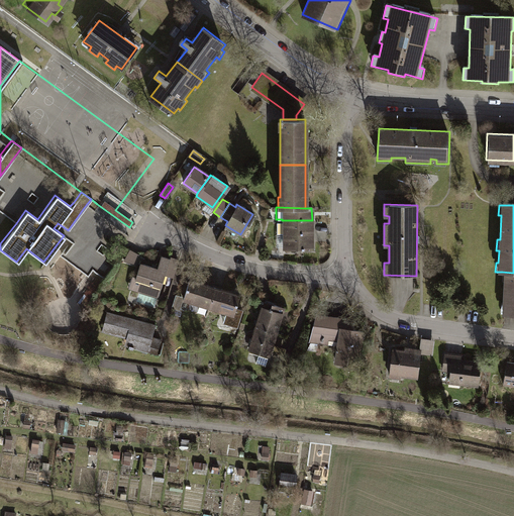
[(312,247),(312,220),(282,220),(282,222),(276,222),(276,232),(282,232),(283,246),(301,246),(301,247),(312,247)]
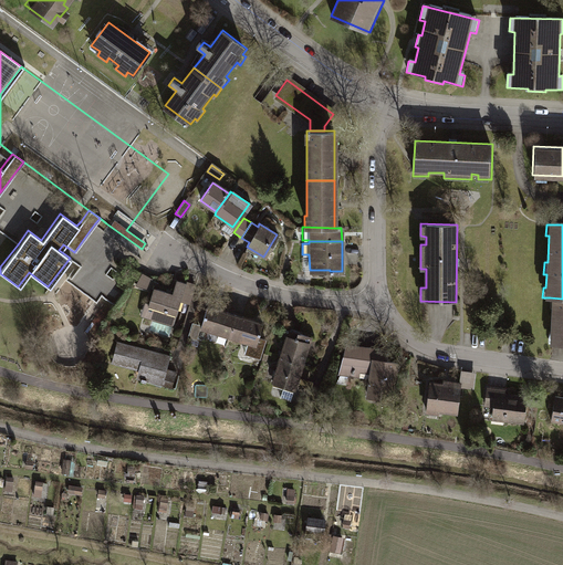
[(149,279),(141,273),(134,285),(145,289),(149,279)]
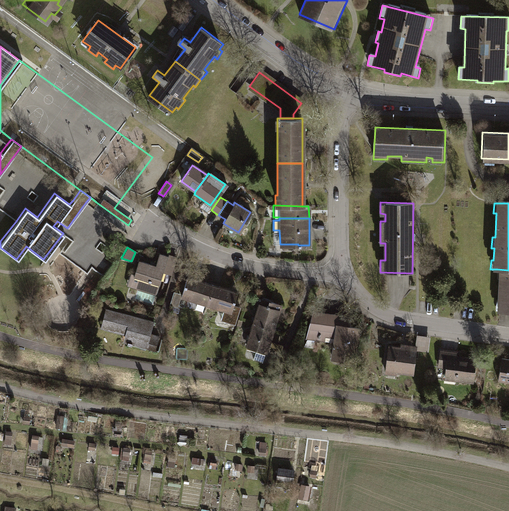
[(133,275),(129,274),(125,284),(154,293),(161,271),(169,274),(174,259),(159,254),(155,266),(138,260),(133,275)]
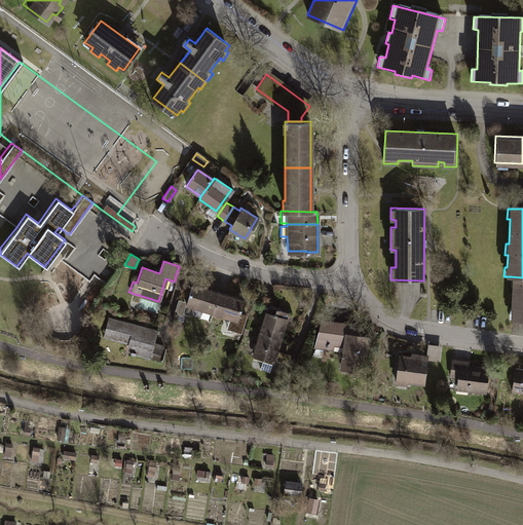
[(509,309),(508,320),(522,320),(522,277),(511,276),(510,288),(513,288),(511,309),(509,309)]
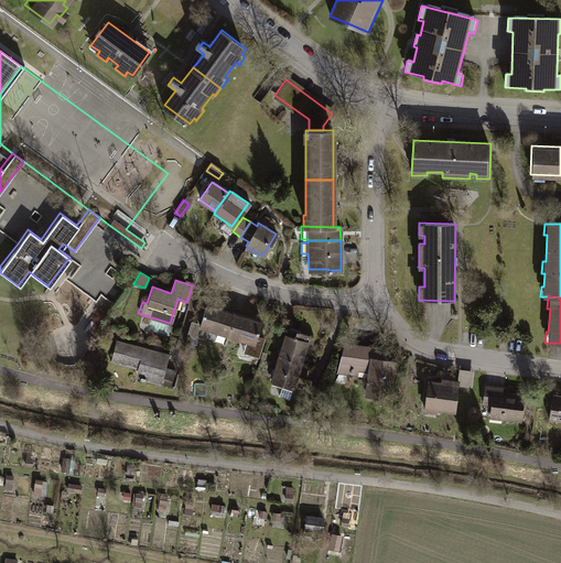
[(201,327),(229,336),(237,314),(207,305),(201,327)]
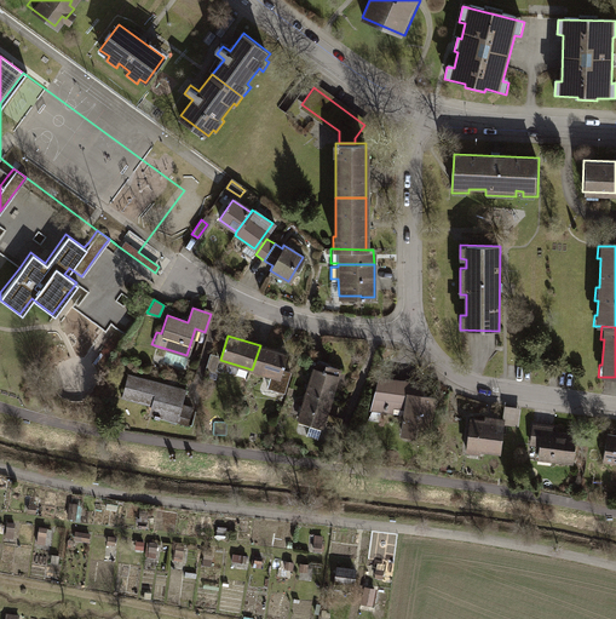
[(291,355),(260,345),(252,370),(271,376),(268,389),(285,395),(291,374),(285,372),(291,355)]
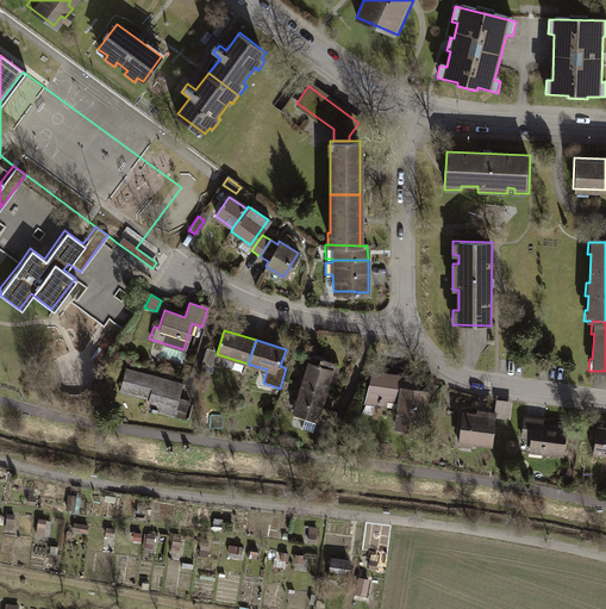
[(212,350),(206,348),(201,364),(207,366),(212,350)]
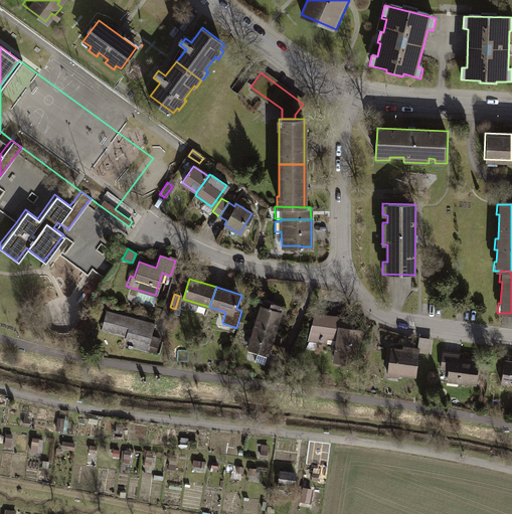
[(253,327),(273,333),(281,308),(262,302),(253,327)]
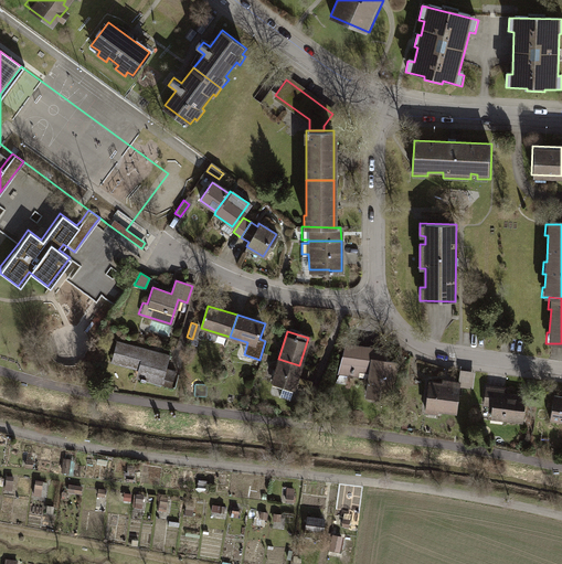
[(109,362),(137,370),(136,374),(169,383),(173,369),(163,366),(167,353),(116,339),(109,362)]
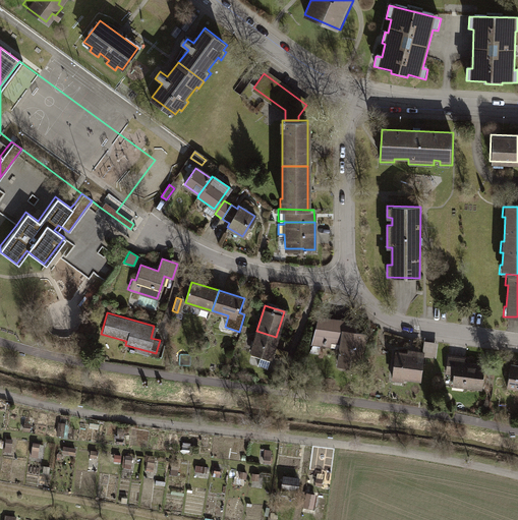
[(358,334),(359,324),(321,319),(313,347),(330,350),(332,345),(341,346),(339,367),(365,369),(367,334),(358,334)]
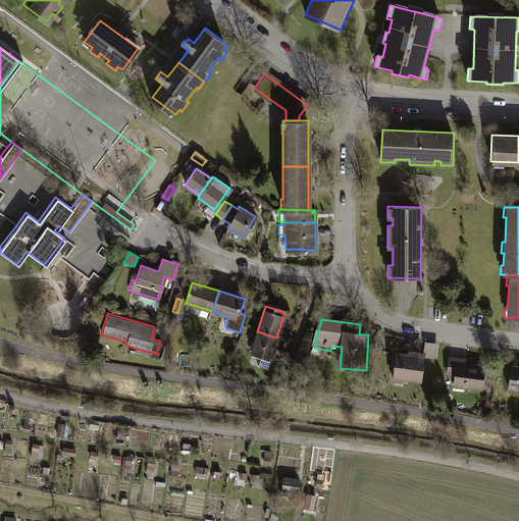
[(257,366),(280,373),(284,357),(271,353),(276,337),(257,331),(250,353),(260,356),(257,366)]
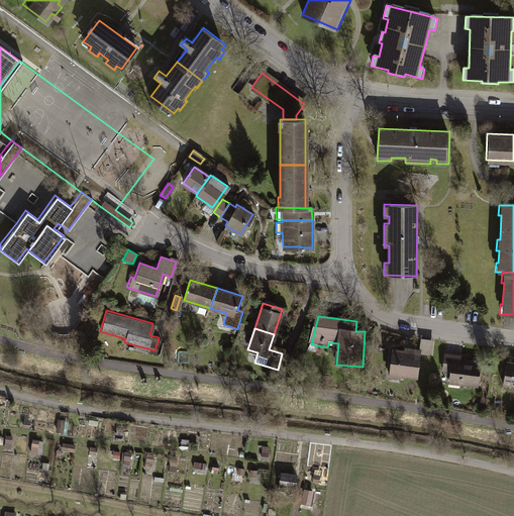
[(405,351),(393,349),(389,381),(402,383),(403,378),(419,380),(422,356),(432,357),(434,341),(420,340),(419,349),(405,347),(405,351)]
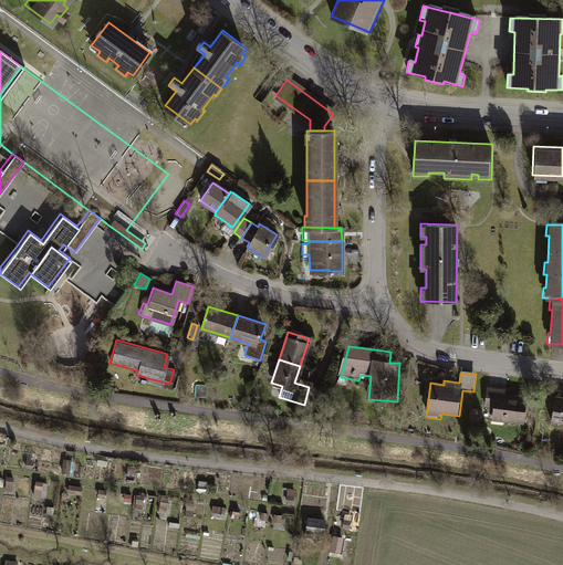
[(529,395),(487,388),(485,408),(493,409),(492,420),(524,425),(529,395)]
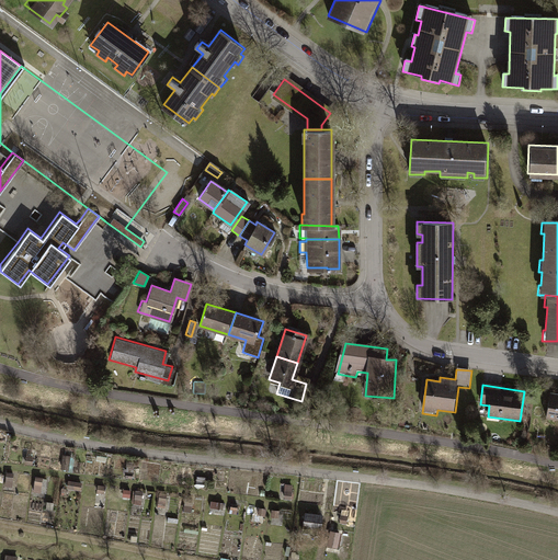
[(557,396),(549,396),(545,421),(557,423),(557,396)]
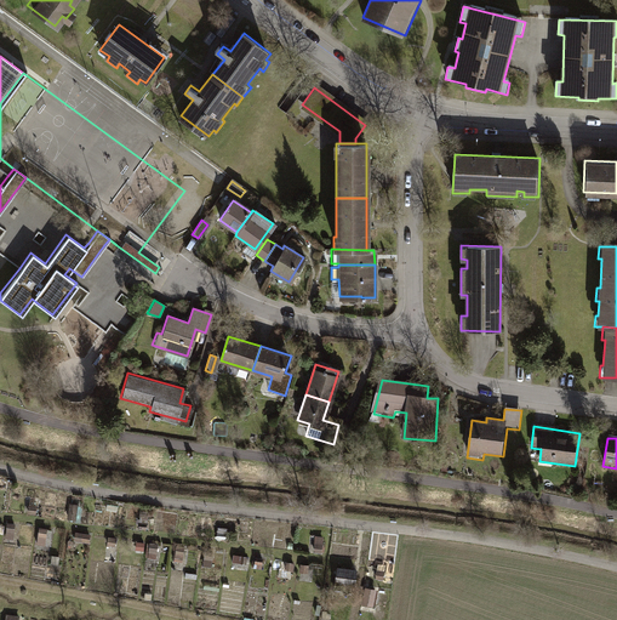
[(38,500),(27,498),(24,515),(35,516),(38,500)]
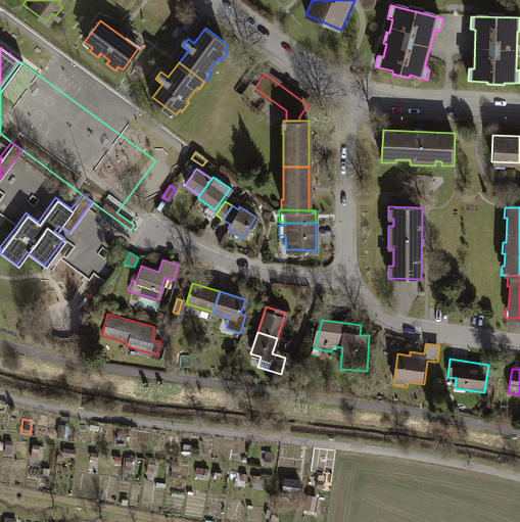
[(66,425),(58,423),(56,435),(64,437),(66,425)]
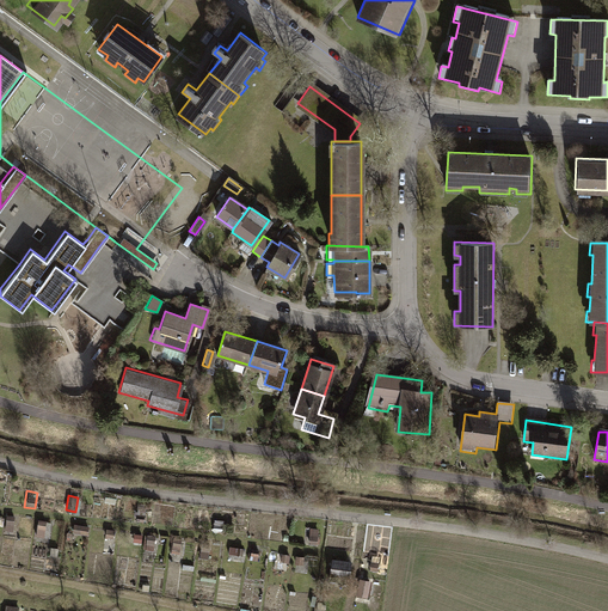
[(16,519),(6,518),(4,532),(13,533),(16,519)]
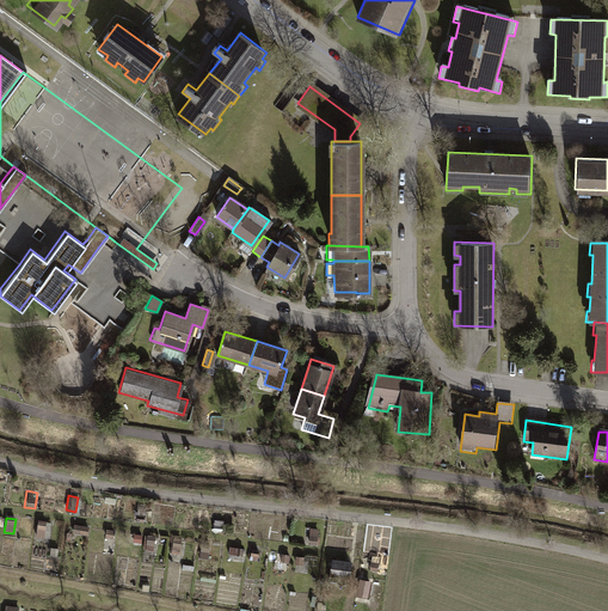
[(221,520),(214,519),(212,532),(220,533),(221,520)]
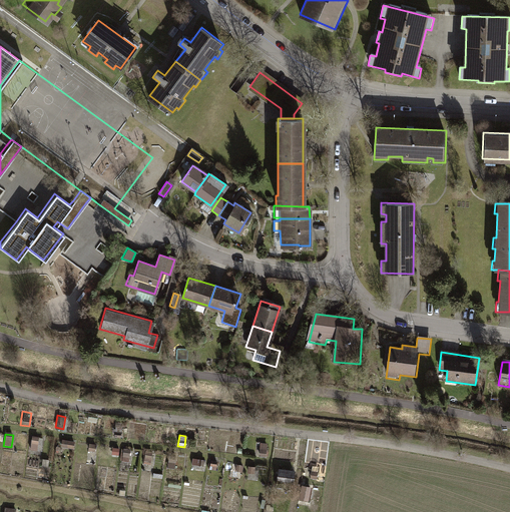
[(39,439),(31,438),(29,451),(37,452),(39,439)]
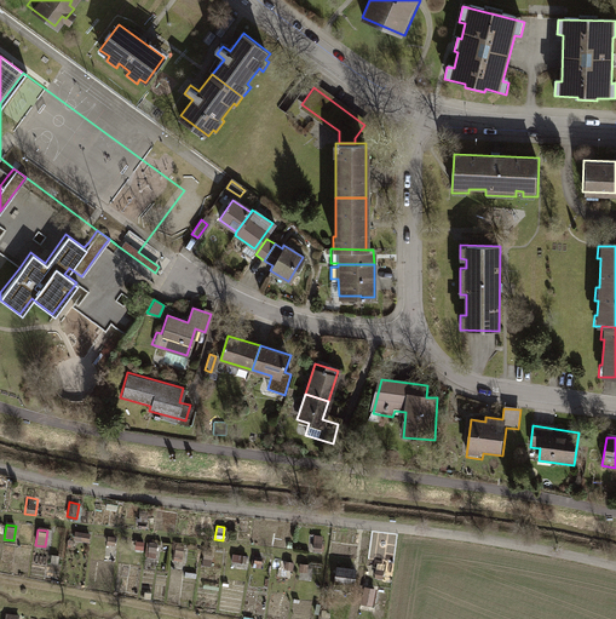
[(90,534),(74,534),(74,545),(90,545),(90,534)]
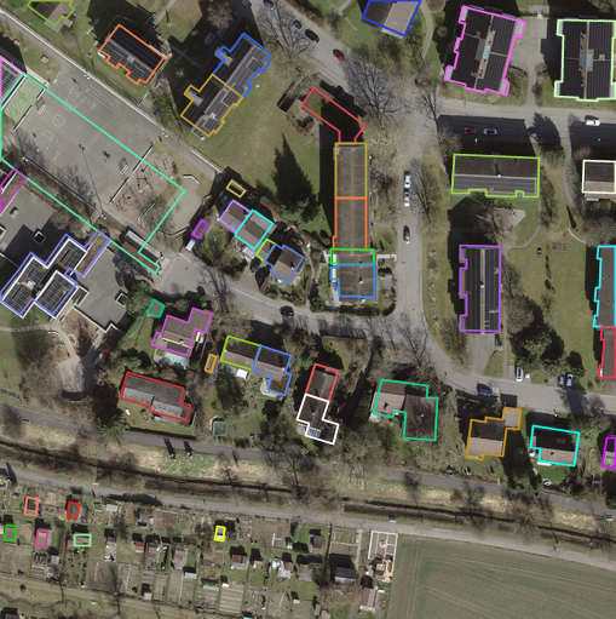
[(323,538),(315,538),(314,552),(322,554),(323,538)]
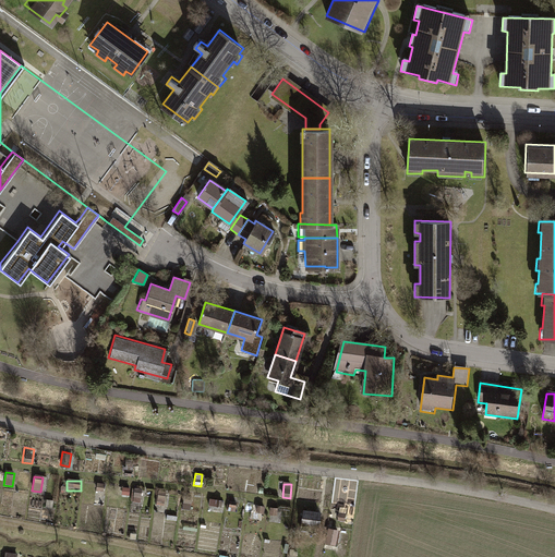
[(142,488),(133,487),(132,504),(141,505),(142,488)]
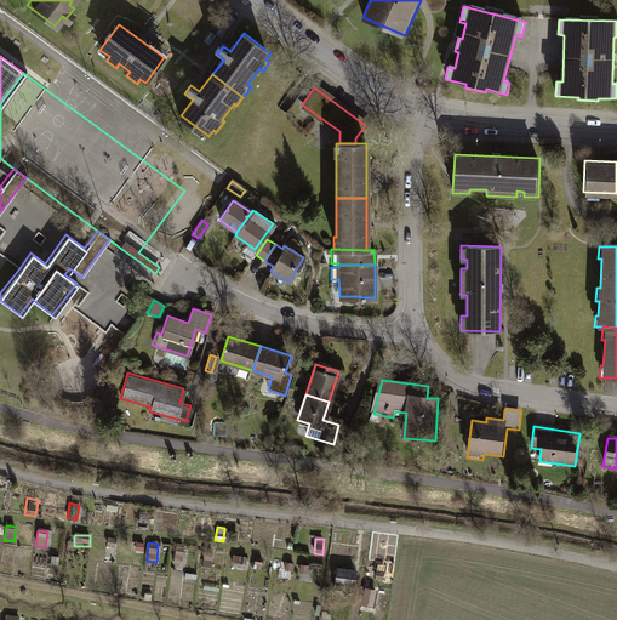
[(184,550),(176,549),(175,561),(183,562),(184,550)]
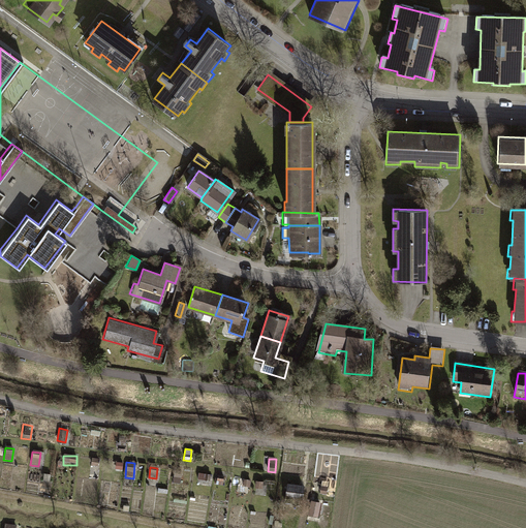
[(168,473),(159,473),(159,483),(167,483),(168,473)]
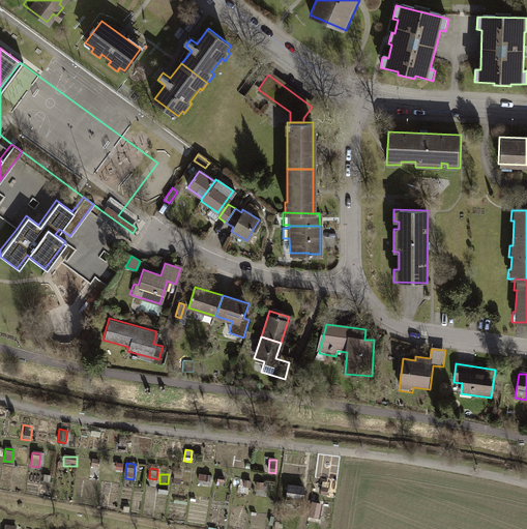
[(306,488),(287,485),(286,497),(304,500),(306,488)]
